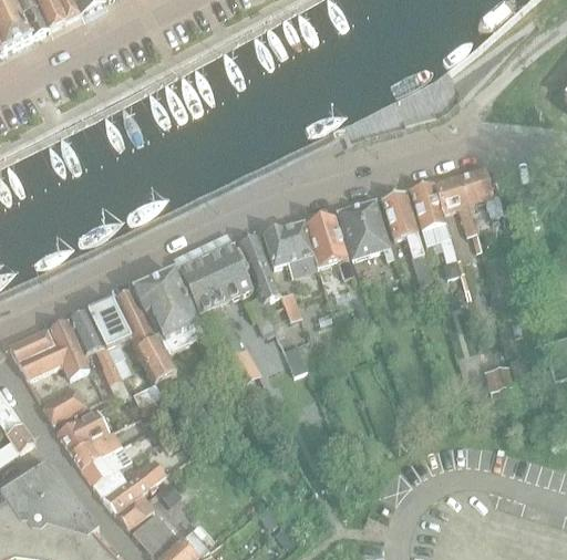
[(0,0),(0,55),(33,39),(14,0),(0,0)]
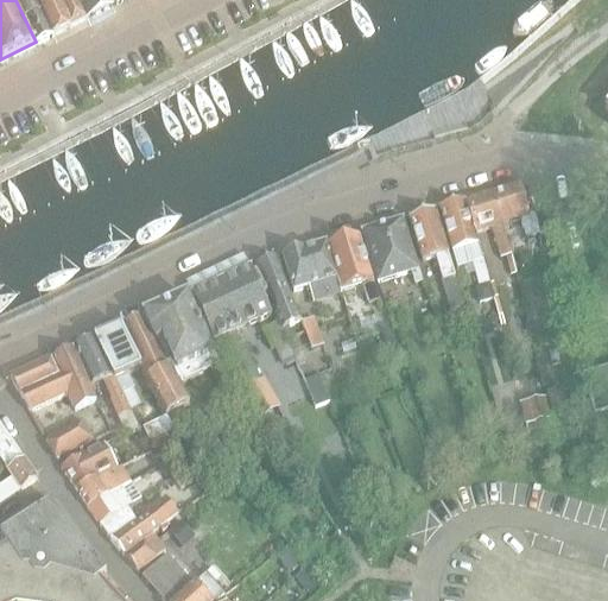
[(16,0),(36,42),(55,32),(40,0),(16,0)]
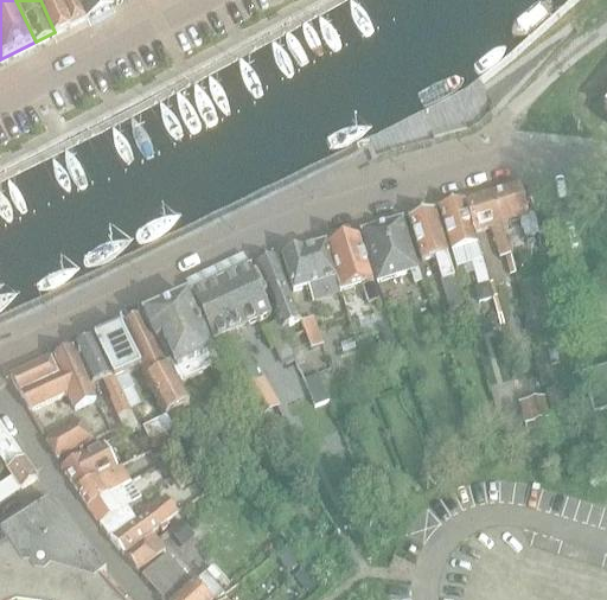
[(40,0),(55,32),(90,16),(83,0),(40,0)]
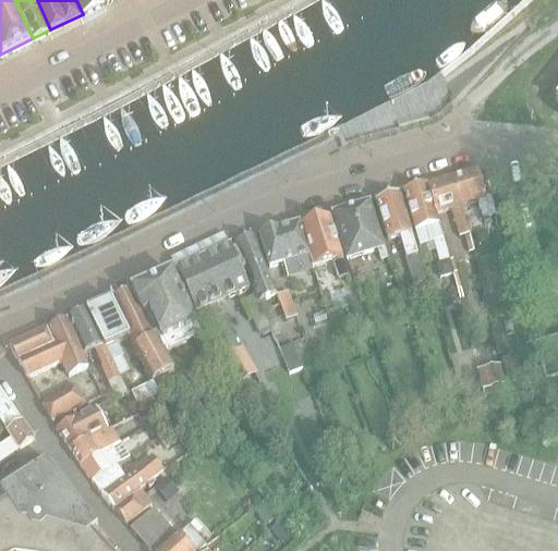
[(76,0),(83,14),(105,3),(104,0),(76,0)]
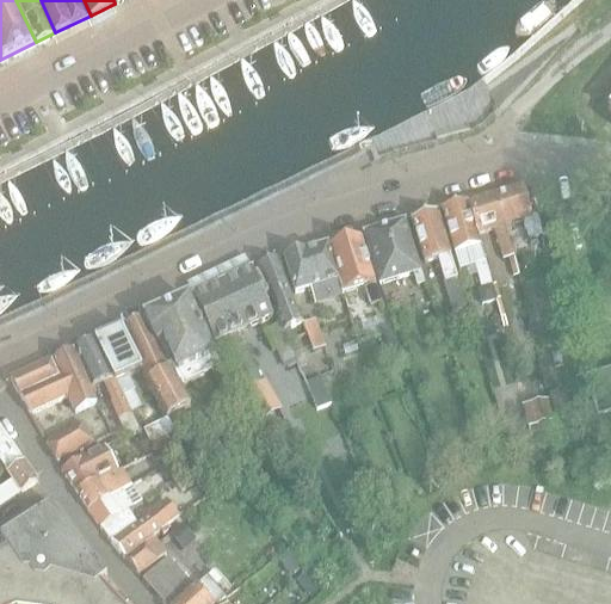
[(505,221),(506,227),(511,226),(510,220),(524,215),(528,228),(530,235),(543,232),(538,210),(532,213),(523,180),(494,190),(504,221),(505,221)]
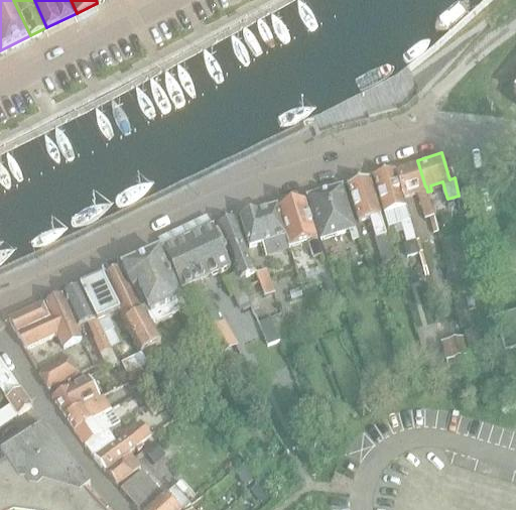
[(434,213),(427,192),(426,186),(425,186),(417,160),(394,167),(402,194),(419,188),(427,215),(434,213)]
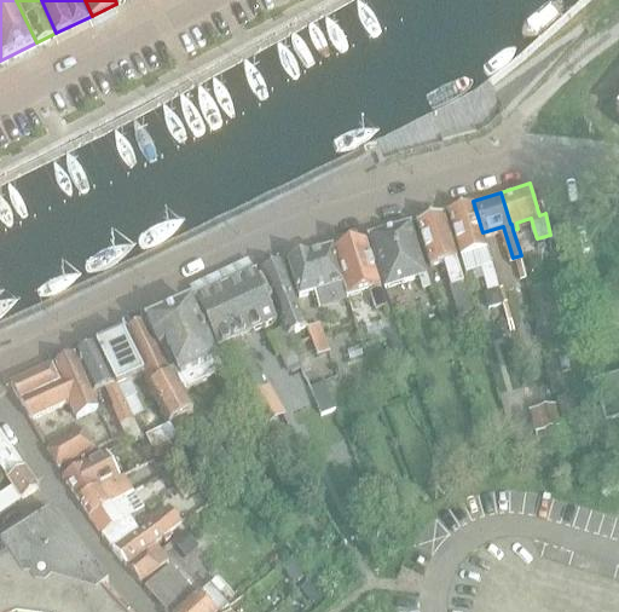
[(482,232),(473,201),(473,200),(447,207),(467,269),(481,264),(489,286),(497,283),(482,232)]
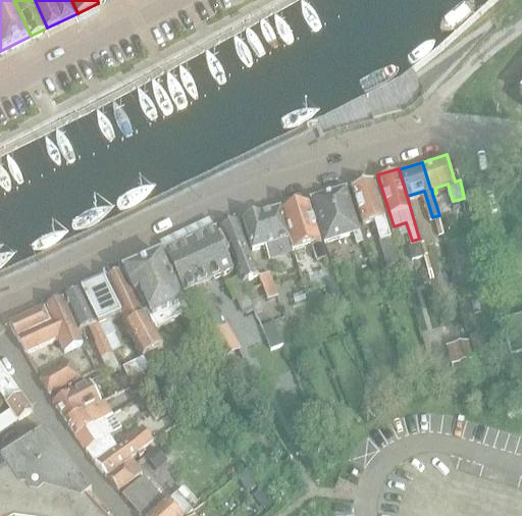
[(386,262),(398,259),(372,175),(351,183),(362,219),(375,215),(381,236),(378,237),(386,262)]
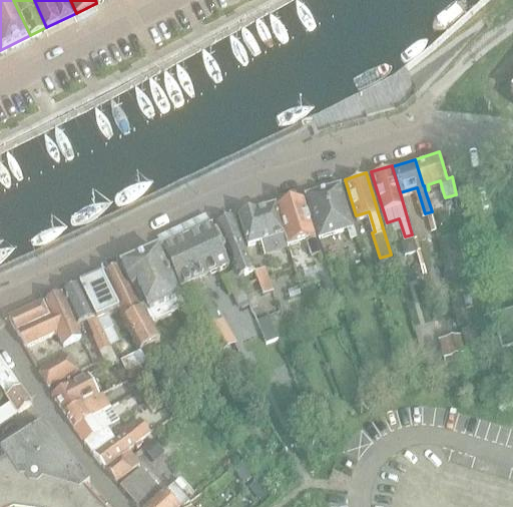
[(352,235),(356,233),(340,180),(305,191),(318,233),(348,224),(352,235)]
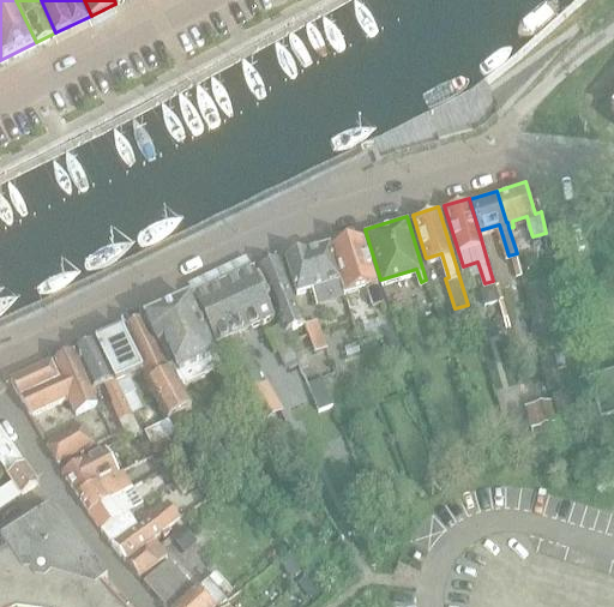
[(329,244),(344,289),(365,283),(371,301),(381,298),(361,234),(348,238),(344,235),(335,239),(333,242),(329,244)]
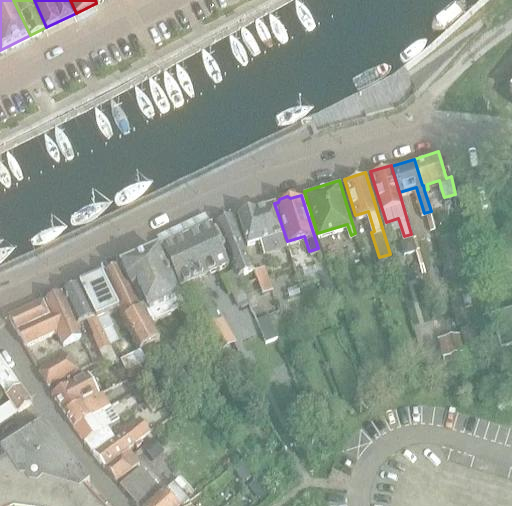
[(288,244),(287,241),(274,203),(274,200),(238,211),(248,242),(260,238),(264,252),(288,244)]
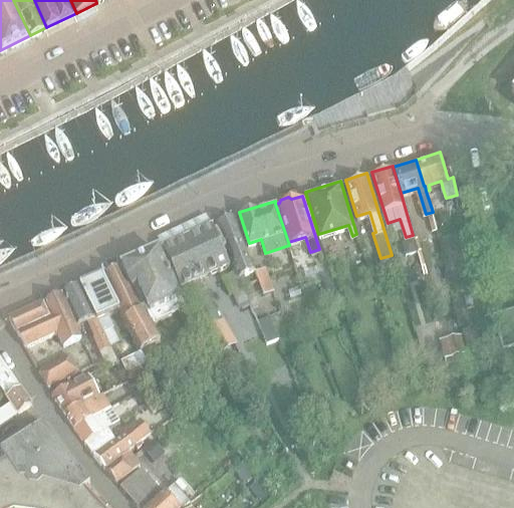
[(255,269),(255,267),(250,257),(244,244),(232,214),(218,220),(225,239),(226,239),(233,256),(232,256),(236,267),(243,282),(247,280),(244,273),(255,269)]
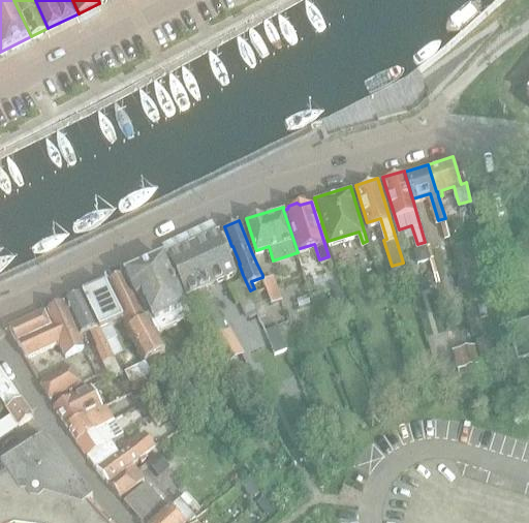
[(231,325),(225,328),(205,283),(236,270),(218,229),(167,252),(185,291),(227,358),(244,349),(231,325)]
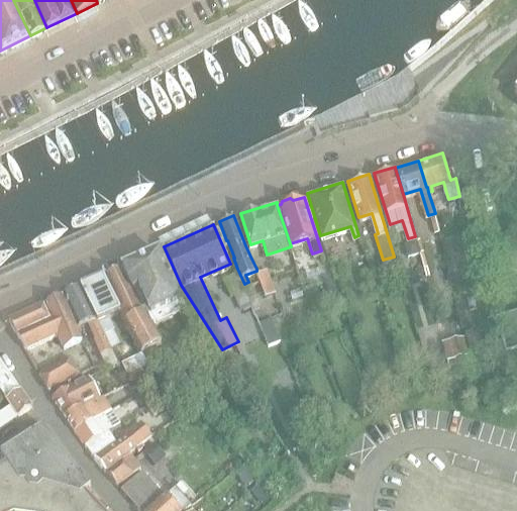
[(104,274),(121,307),(143,349),(162,339),(150,320),(186,306),(160,248),(104,274)]
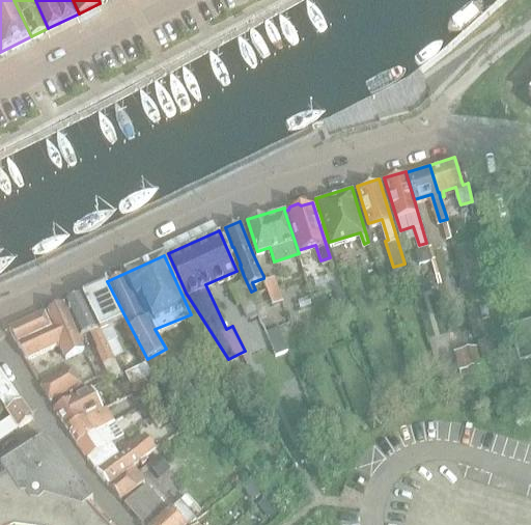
[(263,276),(263,278),(272,300),(281,297),(273,273),(263,276)]
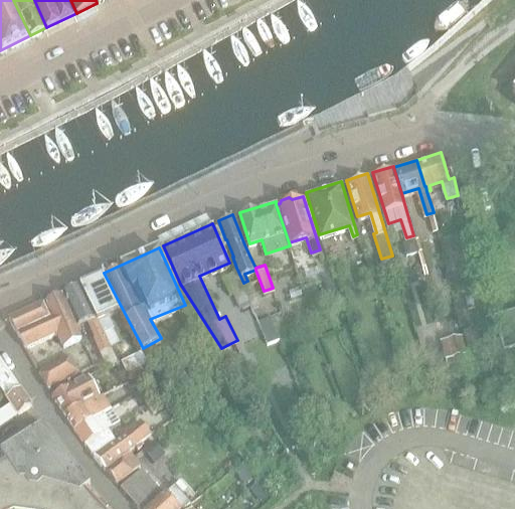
[(248,298),(243,283),(236,268),(225,273),(237,302),(248,298)]
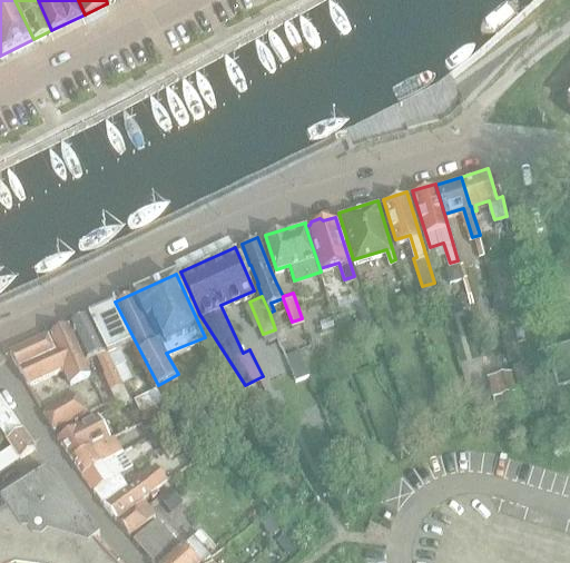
[(363,324),(374,319),(366,299),(355,303),(363,324)]
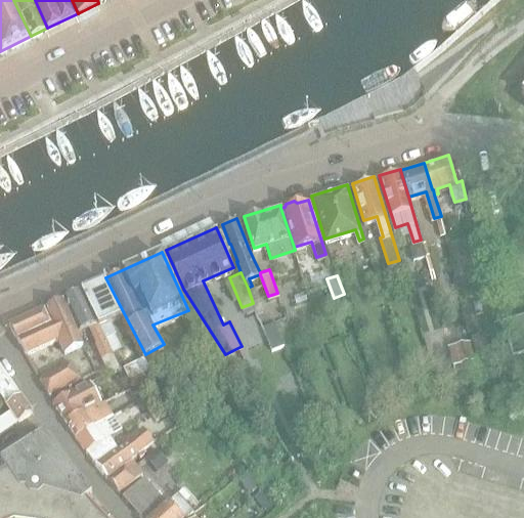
[(111,316),(123,311),(105,277),(82,288),(96,320),(97,320),(104,335),(116,330),(111,316)]
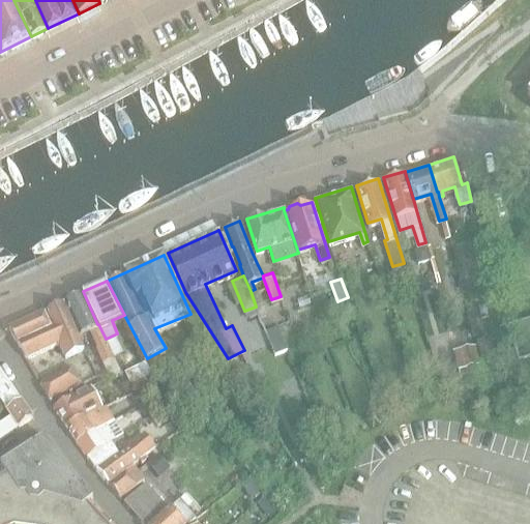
[(113,354),(106,339),(98,324),(97,324),(83,291),(63,299),(79,332),(91,327),(98,344),(96,344),(104,359),(113,354)]
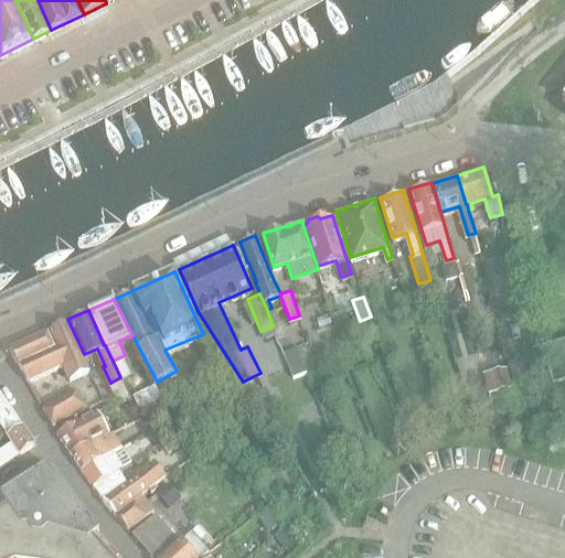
[(89,366),(84,354),(67,319),(39,332),(46,347),(54,365),(64,361),(71,375),(89,366)]
